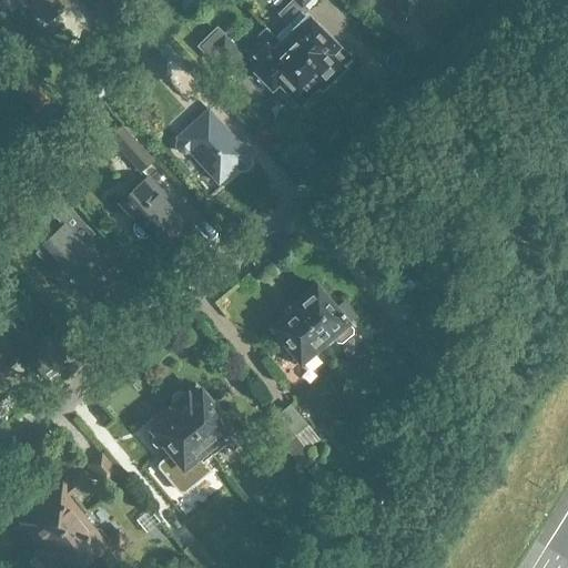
[(16,0),(16,1),(18,2),(19,4),(20,4),(21,6),(23,6),(26,6),(28,6),(29,6),(31,4),(43,21),(73,0),(16,0)]
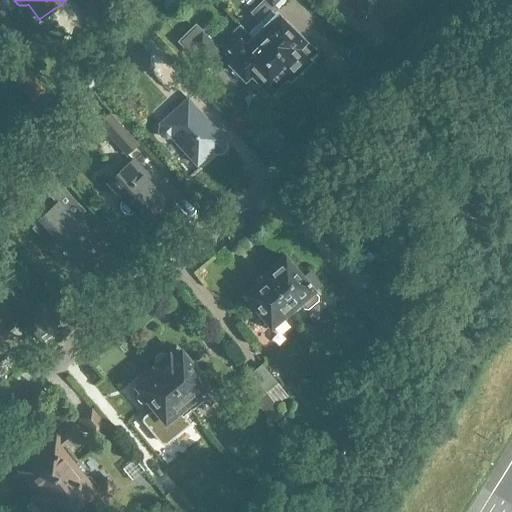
[(247,34),(286,75),(289,78),(316,53),(304,40),(301,42),(272,12),(276,8),(272,5),(276,0),(264,0),(252,12),(261,21),(248,33),(247,34)]
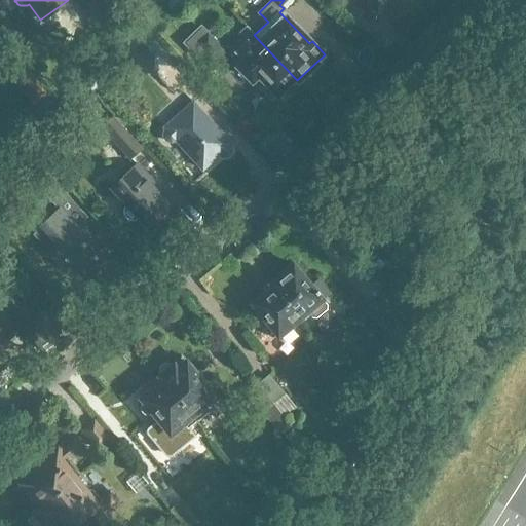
[(275,94),(294,77),(254,35),(255,34),(247,25),(236,34),(240,38),(227,50),(241,65),(238,67),(260,89),(264,90),(269,86),(275,94)]
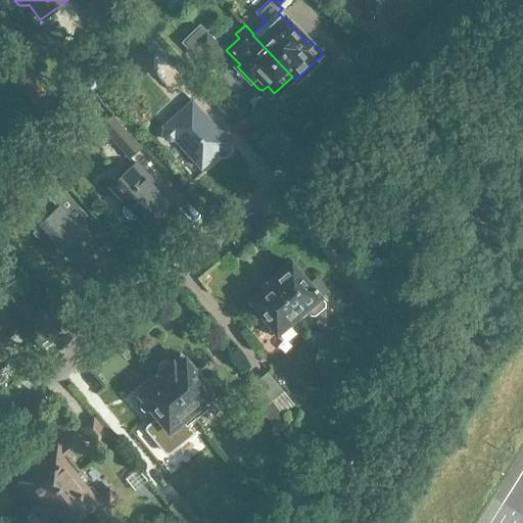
[(193,44),(210,61),(223,49),(205,32),(193,44)]
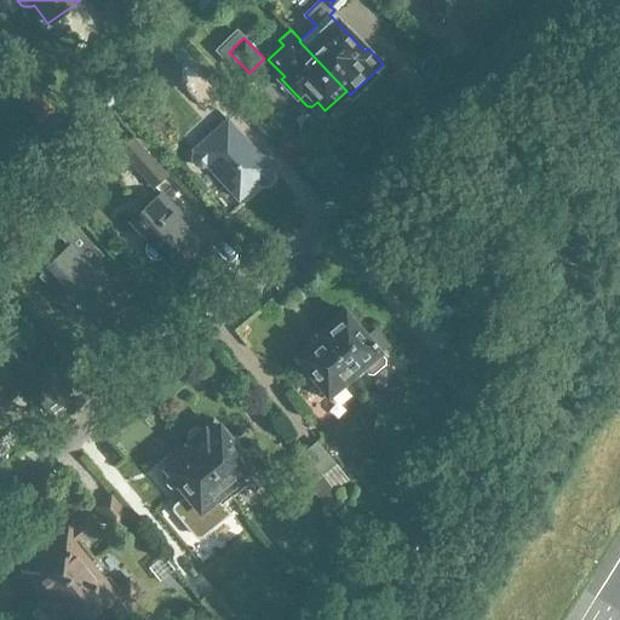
[(96,98),(105,108),(116,98),(107,87),(96,98)]
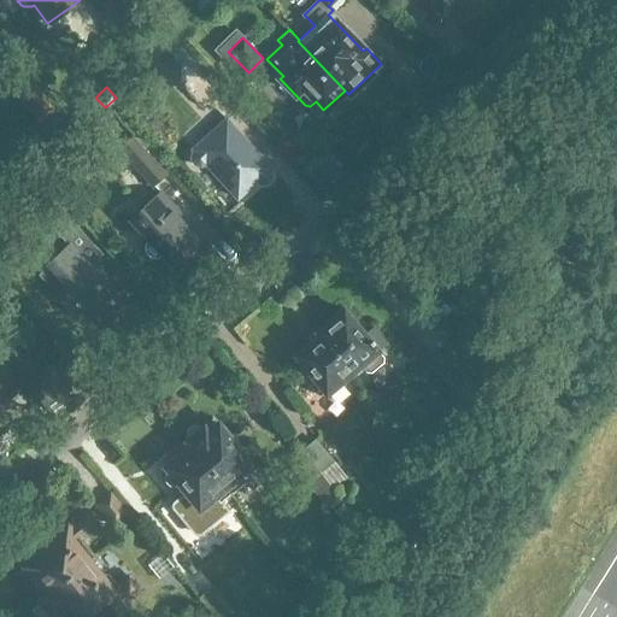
[(193,150),(194,151),(192,156),(193,162),(197,165),(201,166),(206,164),(238,199),(252,186),(258,188),(264,187),(269,182),(271,176),(270,170),(271,169),(227,119),(193,150)]
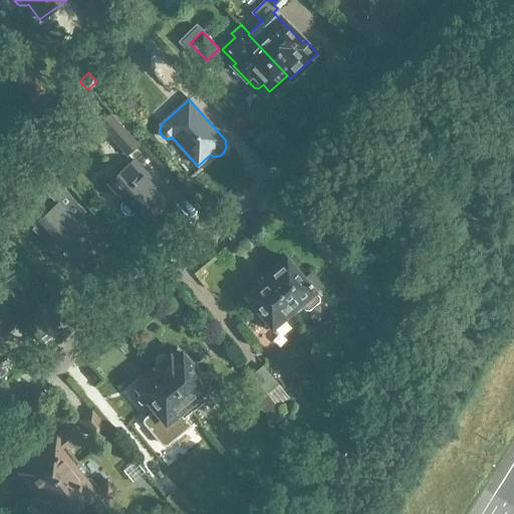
[(126,159),(140,147),(108,112),(95,124),(126,159)]
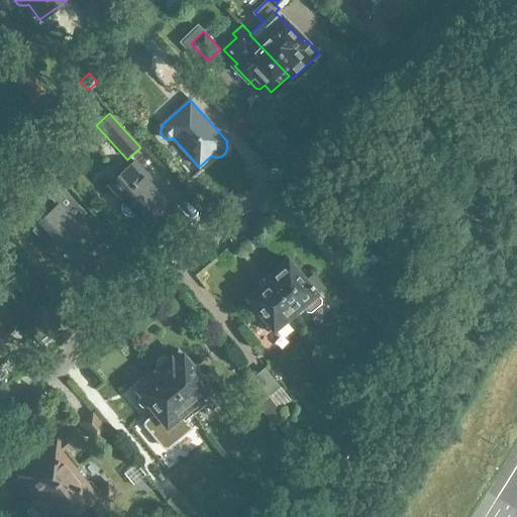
[(149,177),(135,161),(109,185),(124,201),(121,205),(121,210),(123,214),(127,216),(132,216),(136,214),(144,223),(171,200),(158,185),(156,187),(148,178),(149,177)]
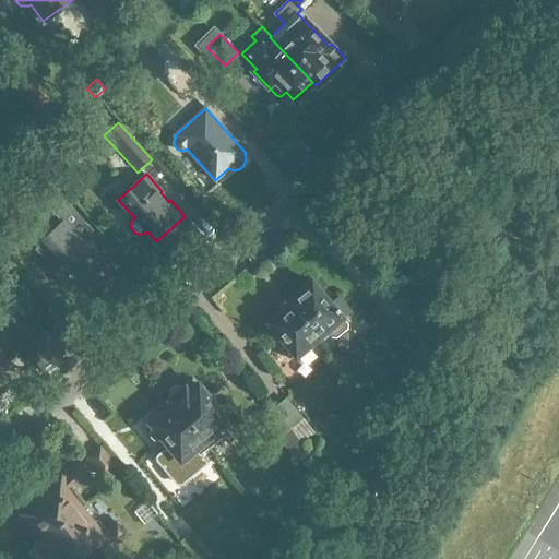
[(115,278),(81,241),(93,229),(58,192),(46,203),(63,223),(44,240),(61,259),(51,268),(69,287),(79,277),(85,286),(84,286),(87,289),(88,288),(95,296),(115,278)]
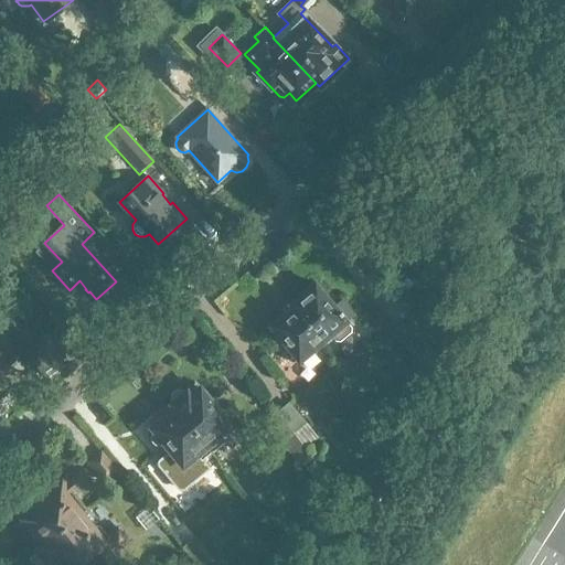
[(291,304),(323,342),(332,336),(337,340),(341,340),(351,333),(351,327),(348,322),(355,316),(342,299),(333,306),(327,296),(329,295),(320,283),(317,286),(316,284),(291,304)]
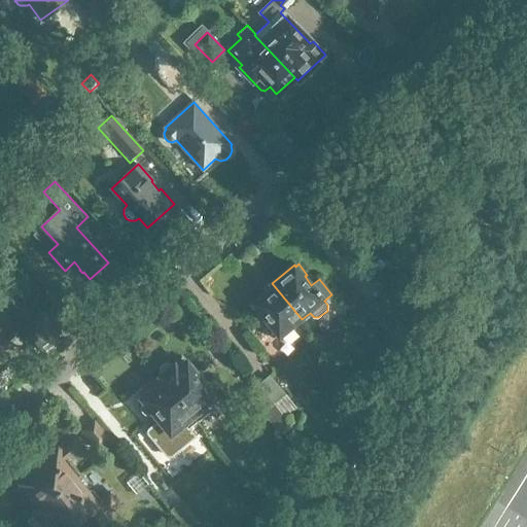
[(280,337),(302,319),(272,283),(272,284),(264,292),(266,294),(252,305),(269,323),(266,326),(275,337),(277,334),(280,337)]
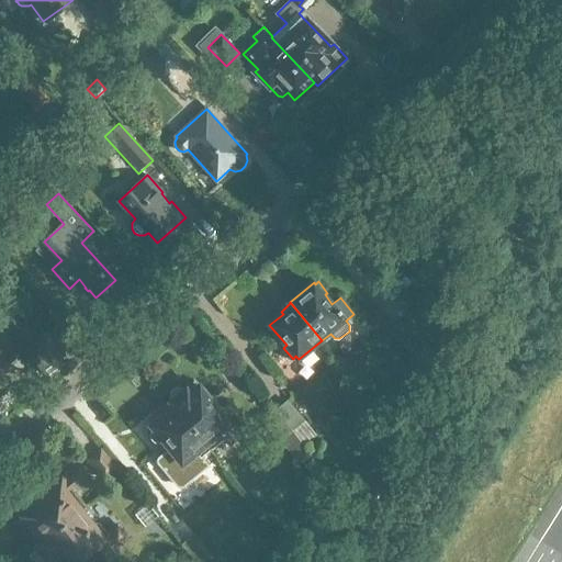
[(0,369),(15,357),(0,338),(0,369)]
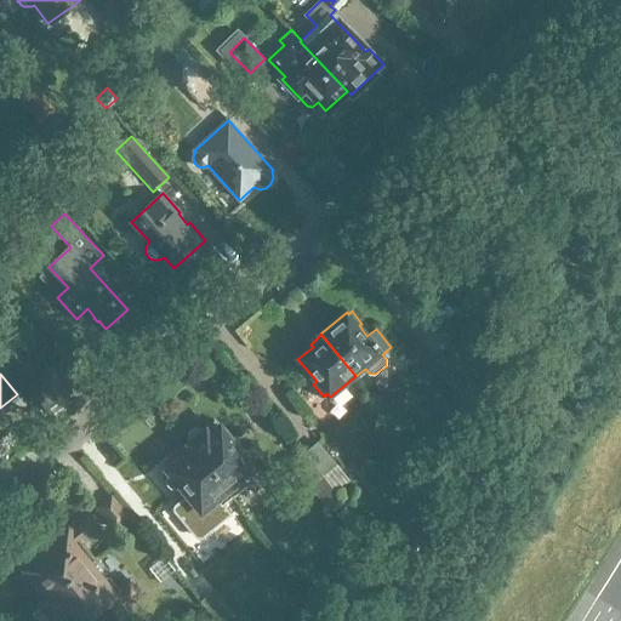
[(41,394),(51,405),(58,399),(49,388),(41,394)]
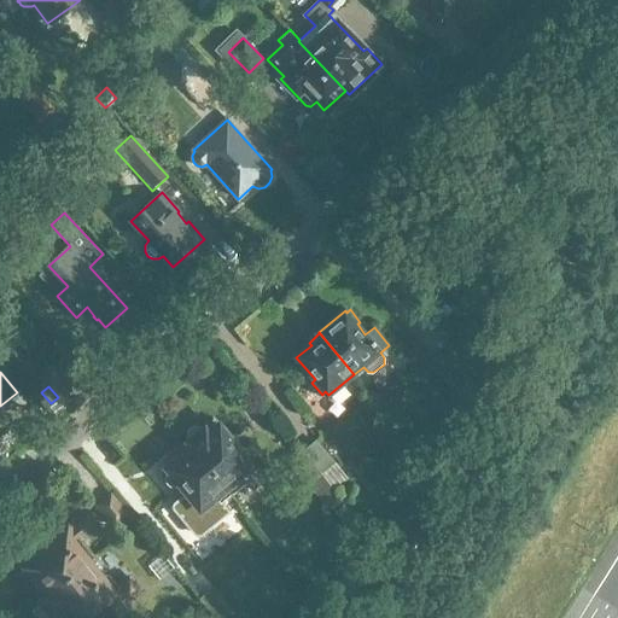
[(192,445),(232,494),(246,482),(251,488),(263,477),(219,423),(208,431),(205,427),(204,427),(203,427),(200,425),(199,425),(198,425),(196,425),(194,425),(192,426),(191,427),(190,429),(188,430),(188,431),(188,432),(188,435),(188,436),(188,437),(190,439),(188,441),(192,445)]
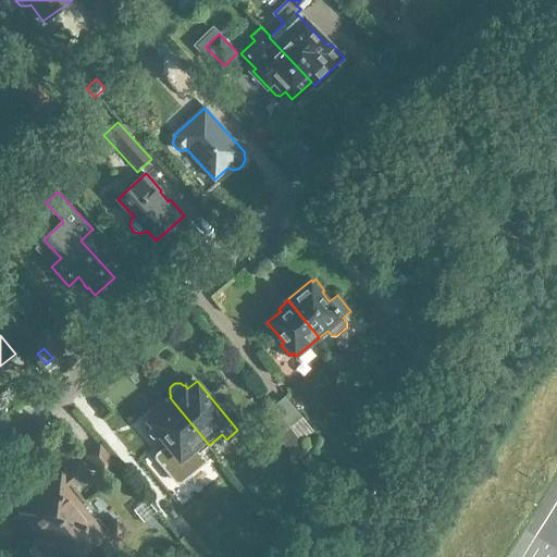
[(273,405),(301,441),(314,430),(286,394),(273,405)]
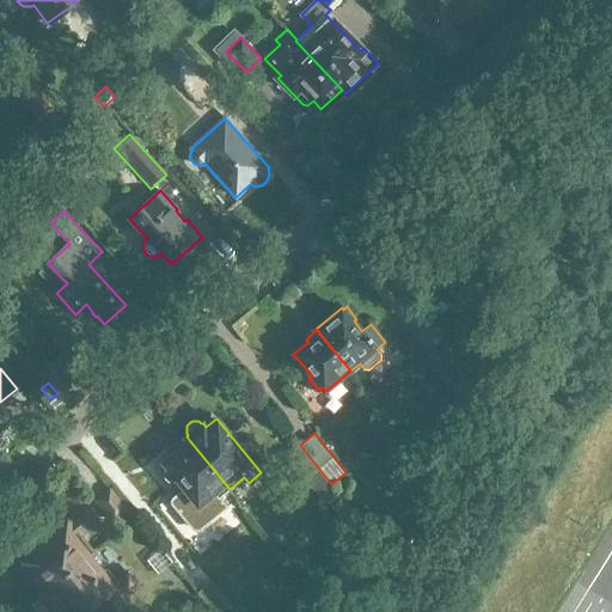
[(236,497),(230,489),(190,441),(161,464),(166,470),(164,475),(166,479),(169,482),(172,483),(176,482),(199,510),(218,495),(226,506),(236,497)]
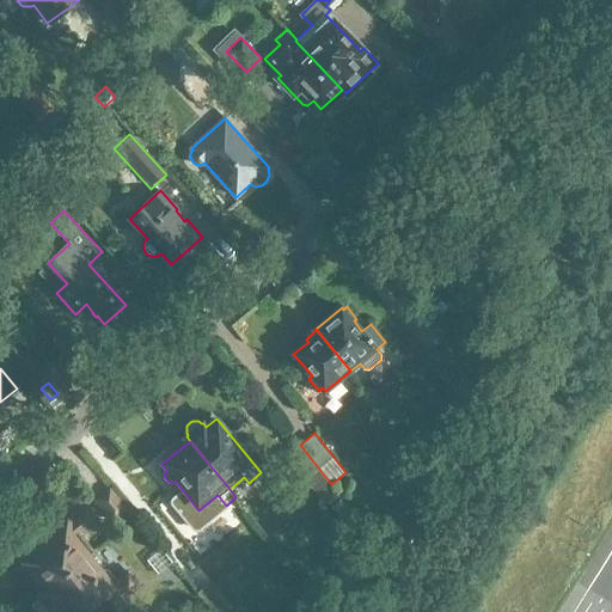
[(341,495),(331,484),(300,445),(287,454),(306,478),(307,478),(329,505),(341,495)]
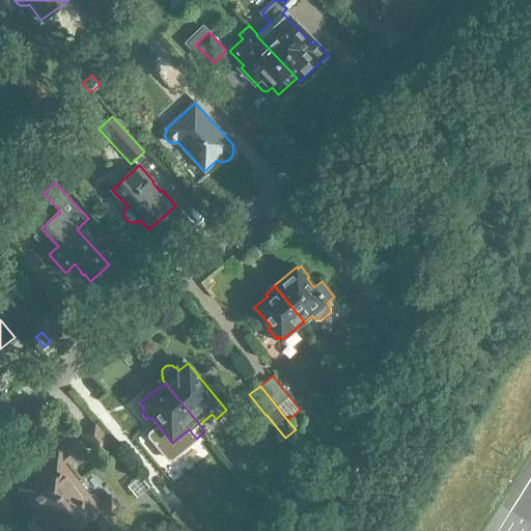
[(96,424),(85,432),(100,451),(111,442),(96,424)]
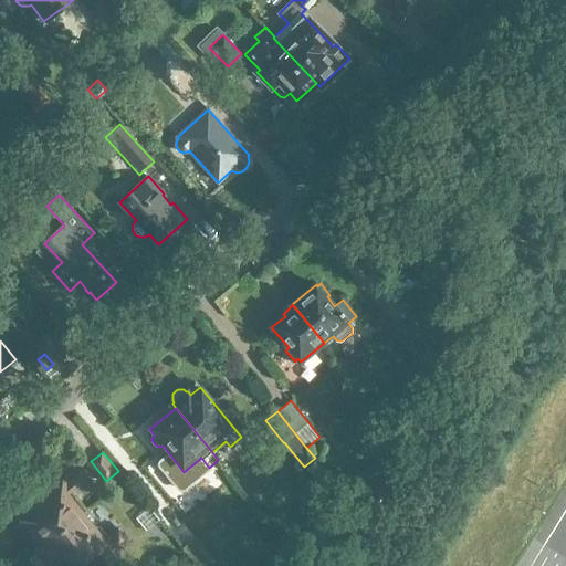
[(316,460),(307,468),(318,481),(327,473),(316,460)]
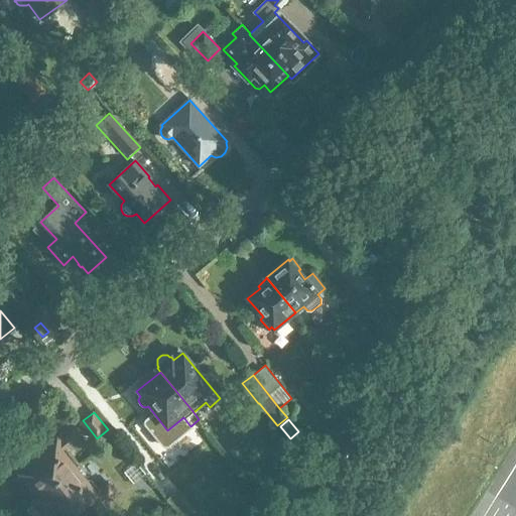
[(41,495),(75,469),(80,465),(68,449),(82,438),(74,428),(63,436),(61,434),(20,469),(41,495)]
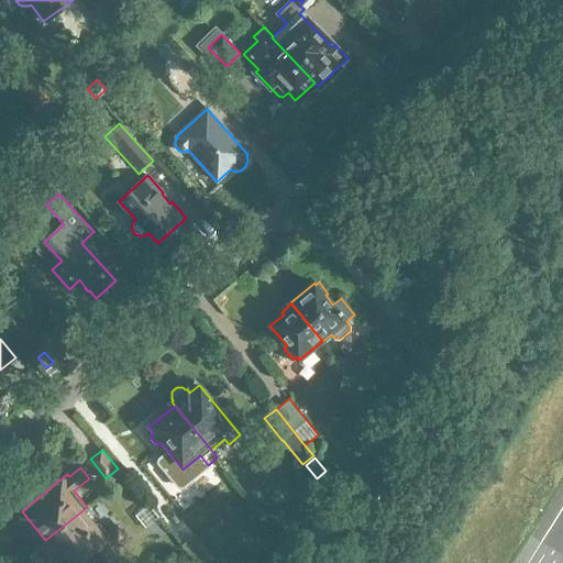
[(81,511),(45,540),(40,545),(51,560),(46,562),(73,562),(86,552),(95,562),(103,562),(119,551),(114,547),(129,536),(119,525),(109,533),(99,522),(95,527),(81,511)]
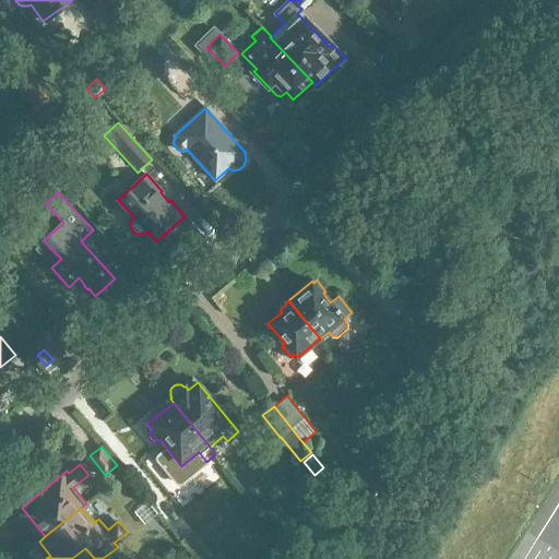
[(195,558),(199,558),(218,544),(202,524),(181,540),(195,558)]
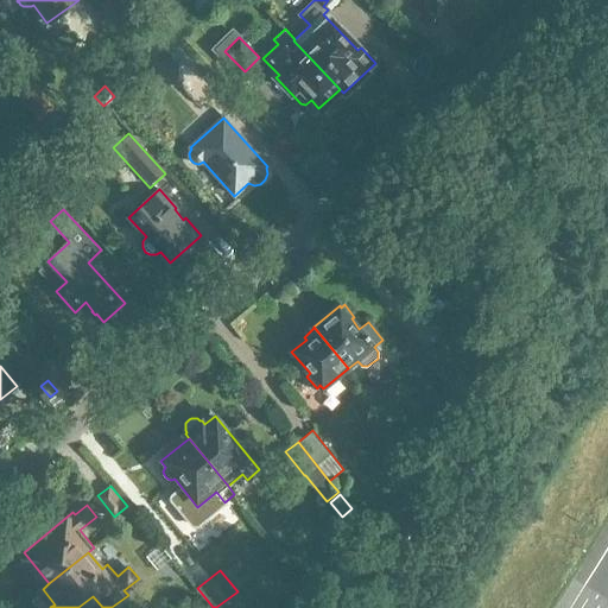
[(302,602),(302,601),(302,599),(302,597),(301,596),(299,595),(298,594),(297,593),(296,591),(295,591),(292,591),(291,591),(290,591),(287,593),(286,594),(285,595),(285,596),(284,597),(284,599),(284,601),(284,602),(284,603),(285,605),(285,607),(286,607),(287,607),(297,607),(298,607),(299,607),(301,605),(302,603),(302,602)]
